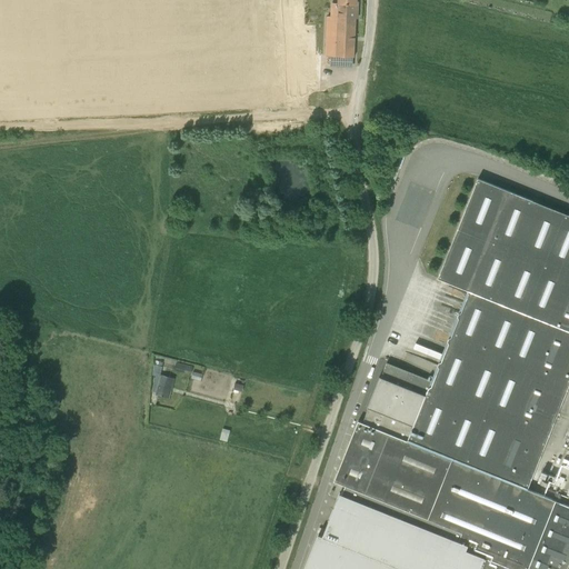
[(327,23),(326,57),(353,58),(356,25),(356,0),(338,0),(338,18),(328,17),(327,23)]
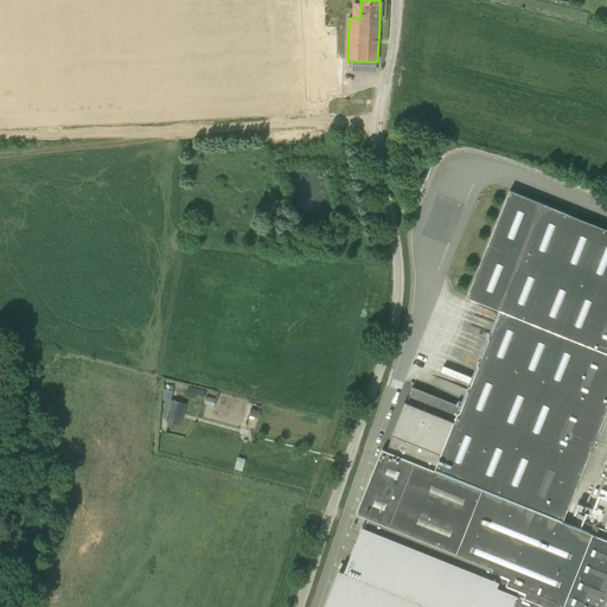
[(606,230),(510,191),(477,274),(467,298),(499,310),(498,311),(500,314),(492,333),(490,334),(489,338),(490,340),(484,352),(481,359),(478,360),(477,364),(479,366),(471,387),(468,388),(467,390),(468,394),(462,406),(413,385),(385,452),(382,449),(356,513),(368,518),(346,569),(342,568),(325,606),(605,606),(606,601),(606,540),(563,522),(606,411),(606,230)]
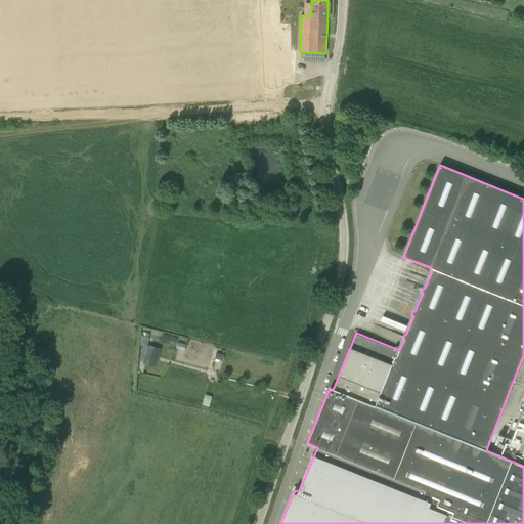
[(406,330),(408,325),(385,315),(383,320),(406,330)]
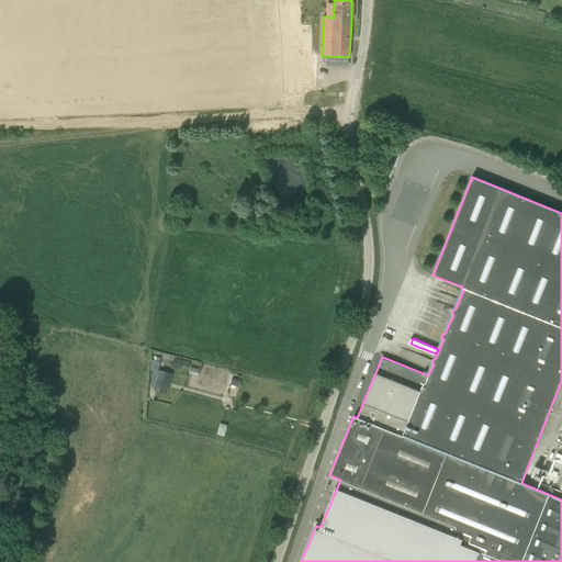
[(175,359),(173,367),(181,368),(183,361),(175,359)]
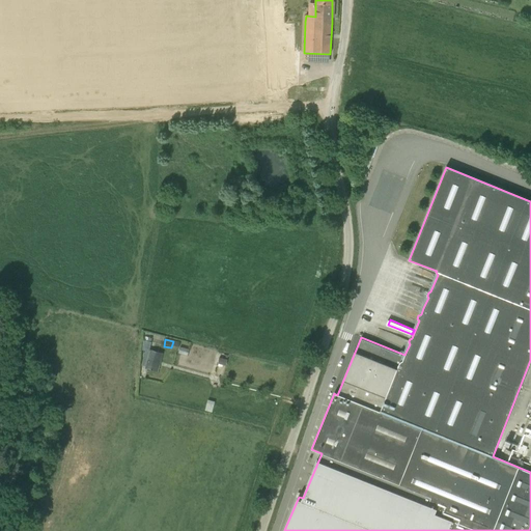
[(145,369),(158,372),(163,354),(150,351),(151,342),(144,341),(143,340),(142,351),(145,352),(141,366),(145,367),(145,369)]
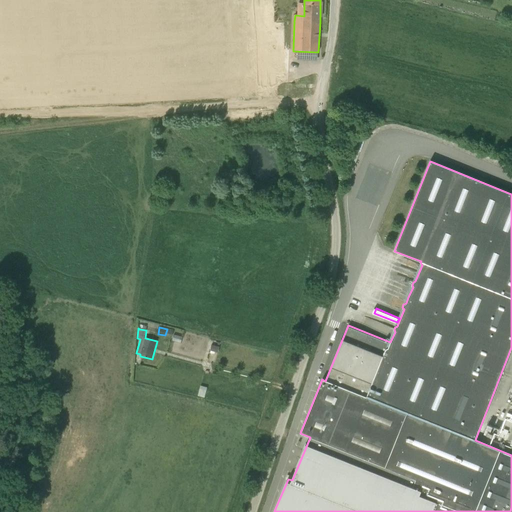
[(197,396),(204,398),(207,388),(200,386),(197,396)]
